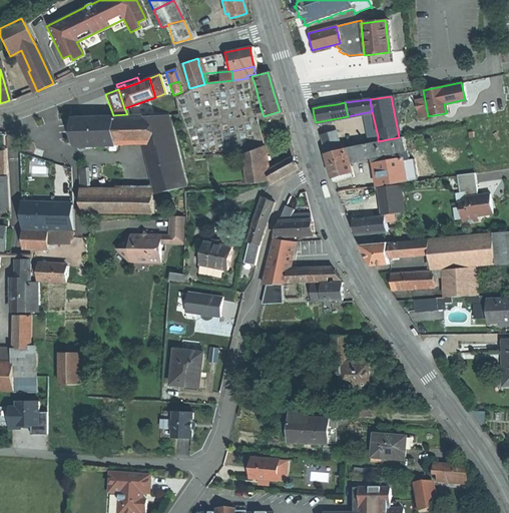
[(261,107),(252,110),(256,118),(264,116),(261,107)]
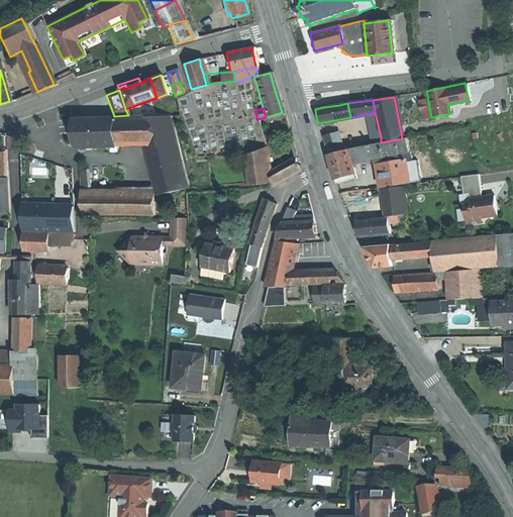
[(135,117),(114,118),(115,145),(142,144),(135,117)]
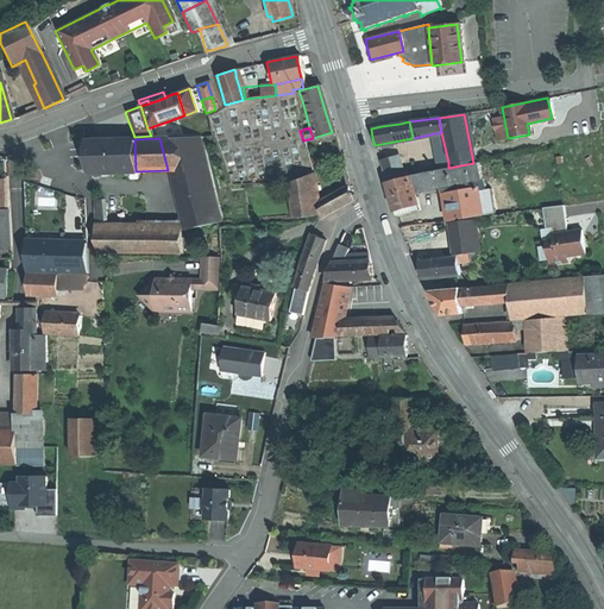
[(196,138),(159,138),(168,170),(183,230),(216,221),(196,138)]
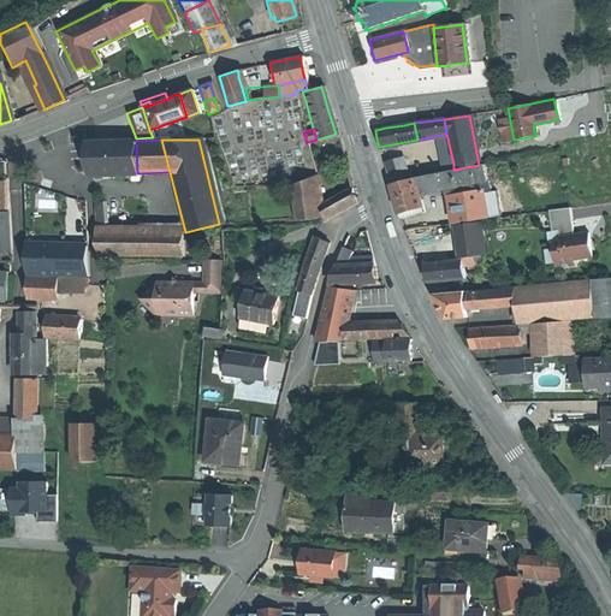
[(112,142),(87,142),(89,175),(137,173),(136,141),(112,142)]
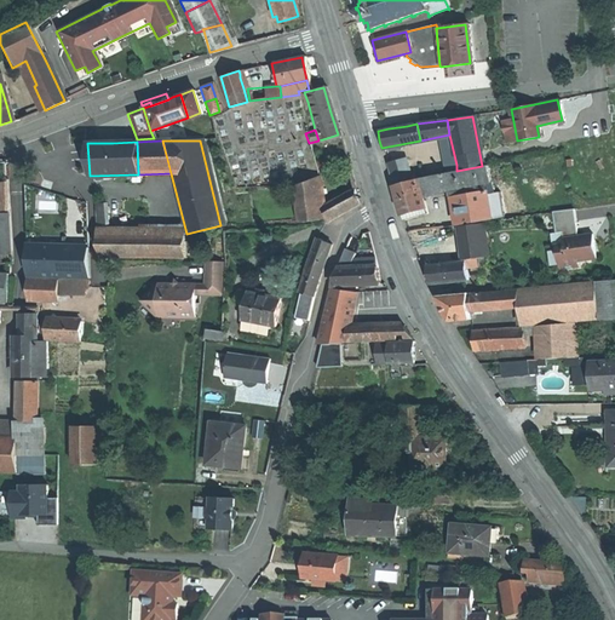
[(404,160),(386,164),(391,183),(408,179),(404,160)]
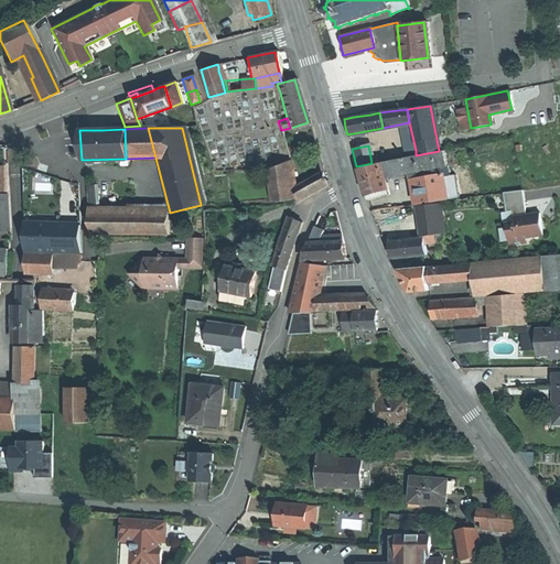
[(410,156),(399,159),(404,173),(408,172),(444,166),(441,151),(439,151),(416,155),(410,156)]
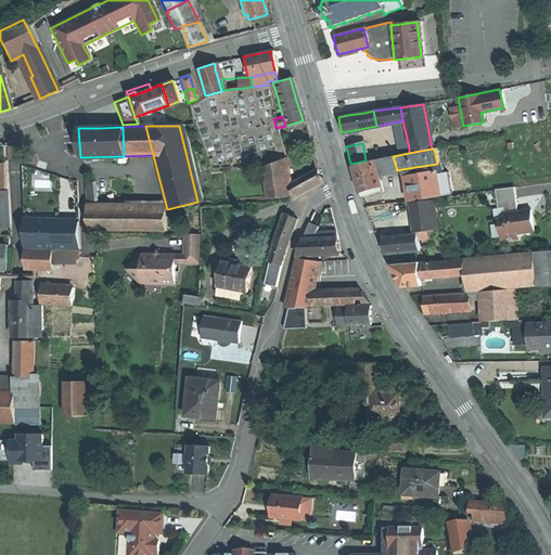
[(393,156),(372,159),(376,176),(397,170),(393,156)]
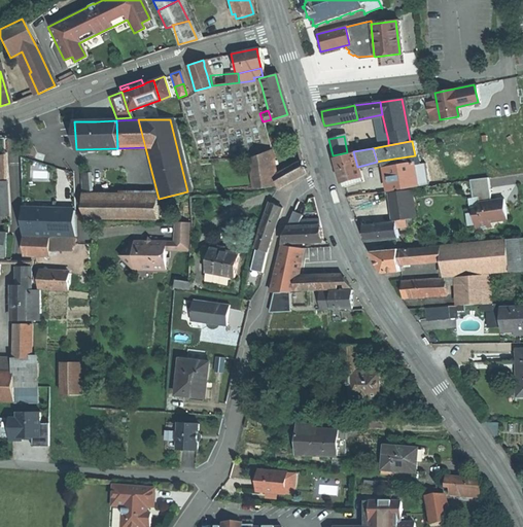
[(270,150),(247,157),(252,188),(275,185),(274,177),(270,150)]
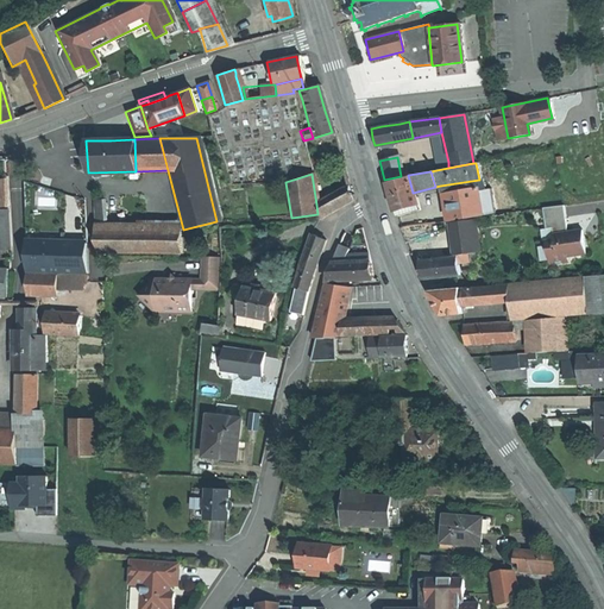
[(408,175),(385,182),(390,199),(394,215),(417,209),(413,193),(408,175)]
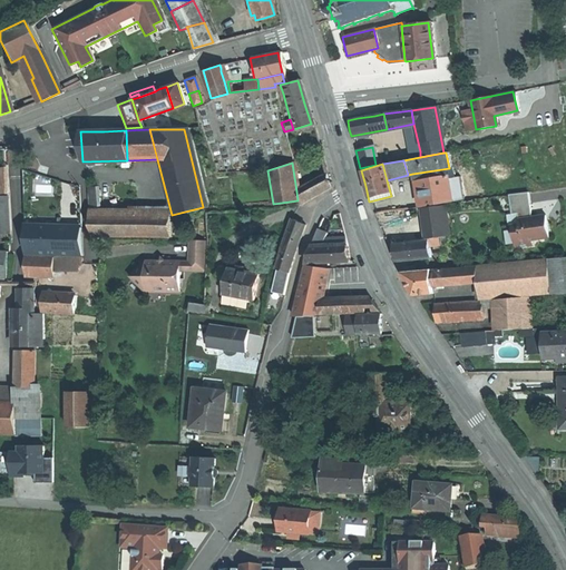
[(449,168),(412,174),(413,182),(442,176),(442,172),(449,170),(449,168)]
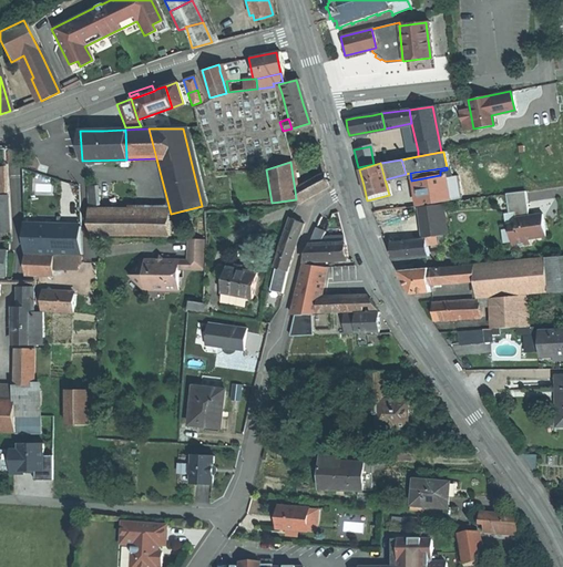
[(440,175),(411,181),(416,206),(448,202),(444,177),(448,176),(447,169),(440,171),(440,175)]
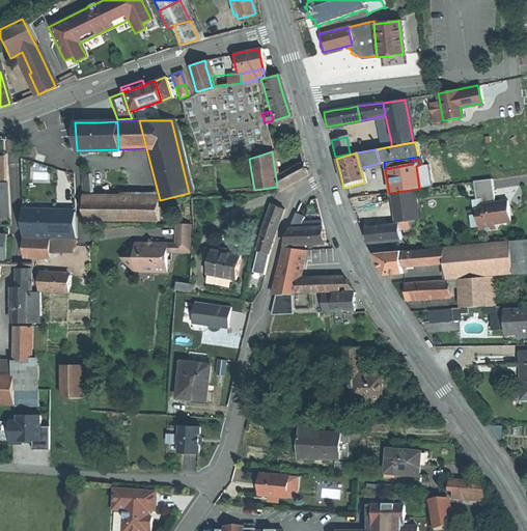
[(303,164),(276,178),(277,187),(277,190),(278,190),(306,174),(303,164)]
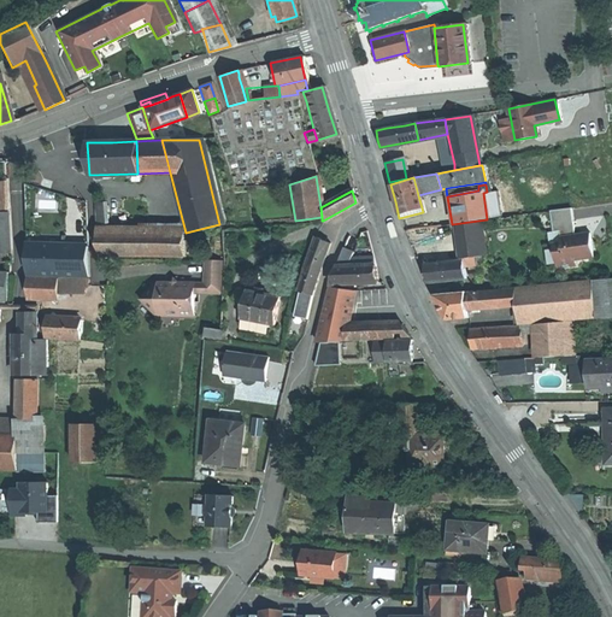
[(31,193),(22,194),(23,229),(42,228),(41,193),(31,193)]
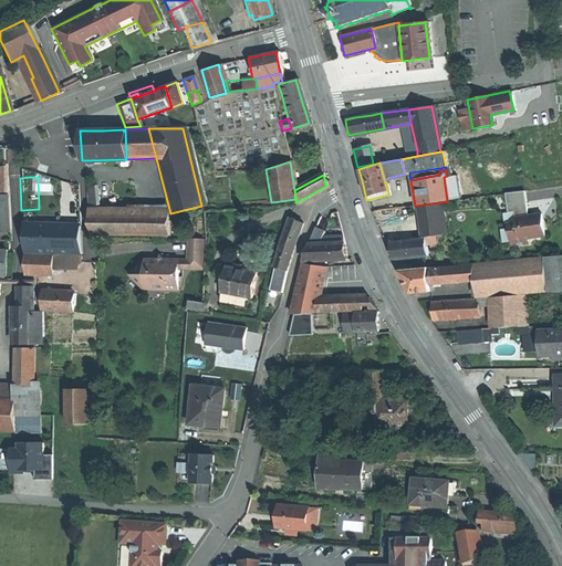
[(92,187),(84,187),(84,188),(87,211),(96,212),(95,197),(92,197),(92,187)]
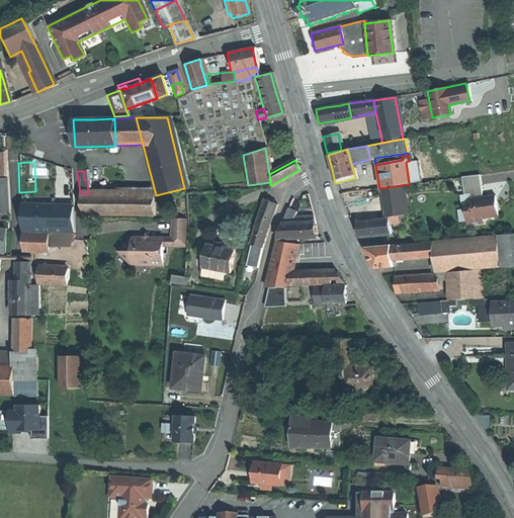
[(478,174),(460,177),(462,194),(468,194),(469,204),(462,204),(465,225),(481,223),(480,218),(496,216),(494,202),(493,195),(481,197),(478,174)]
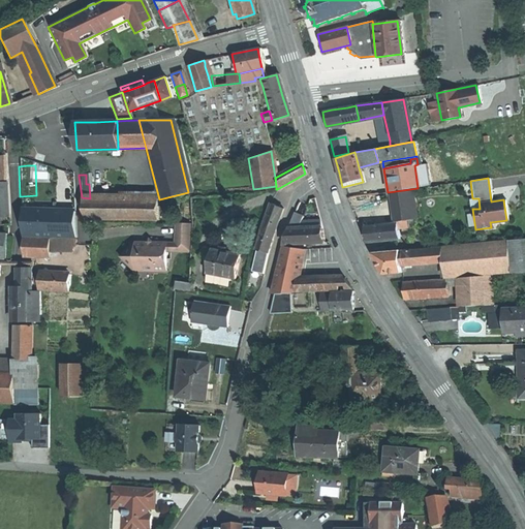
[(410,191),(391,193),(394,220),(394,221),(403,220),(413,219),(410,191)]
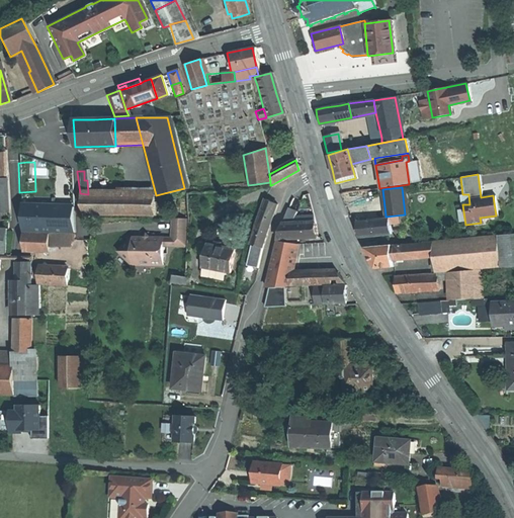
[(35,191),(19,192),(20,205),(36,206),(35,191)]
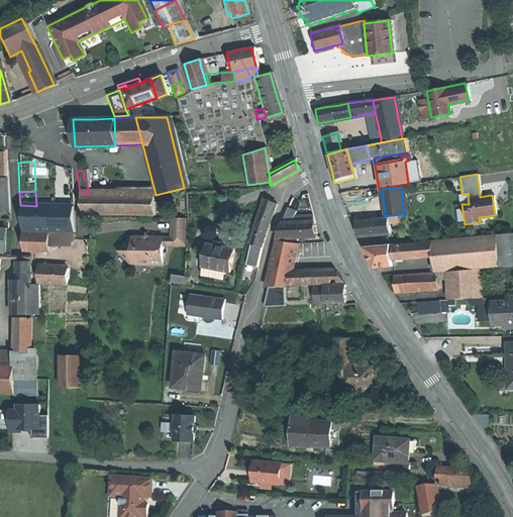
[(88,194),(80,193),(81,214),(151,215),(151,195),(88,194)]
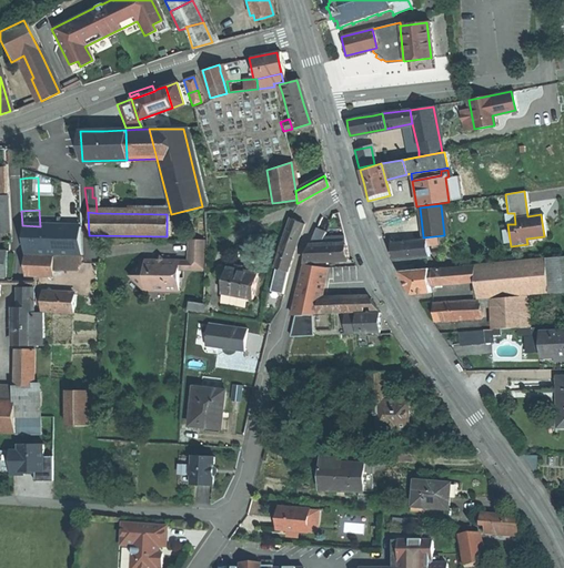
[(302,224),(291,219),(280,245),(292,250),(302,224)]
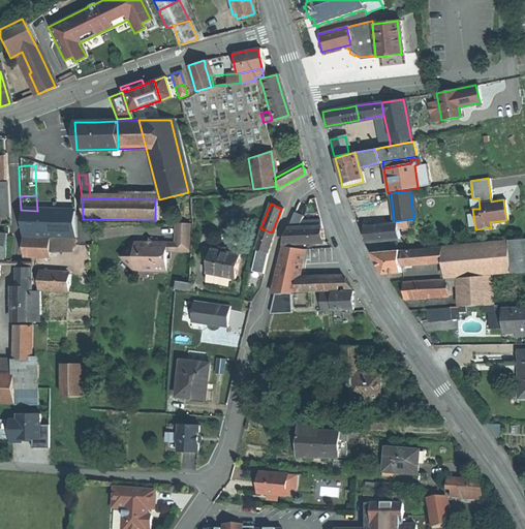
[(37,211),(21,210),(22,236),(73,238),(72,212),(37,211)]
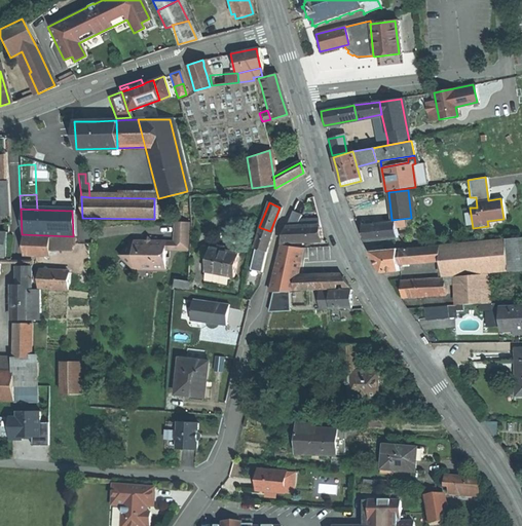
[(389,222),(385,222),(387,237),(394,237),(393,226),(392,220),(392,219),(389,220),(389,222)]
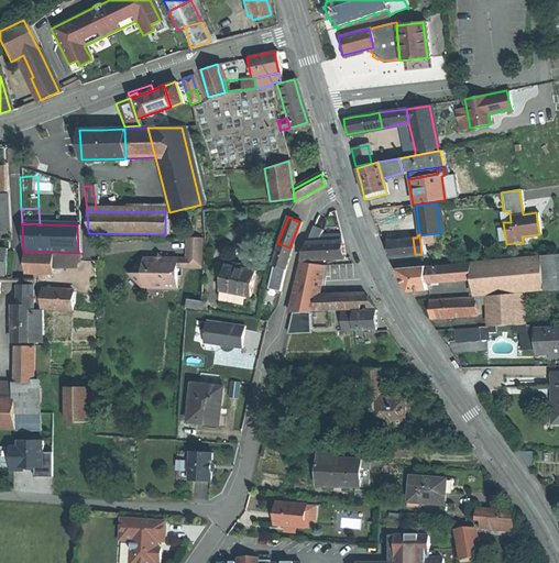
[(200,236),(183,236),(183,258),(183,266),(199,267),(200,236)]
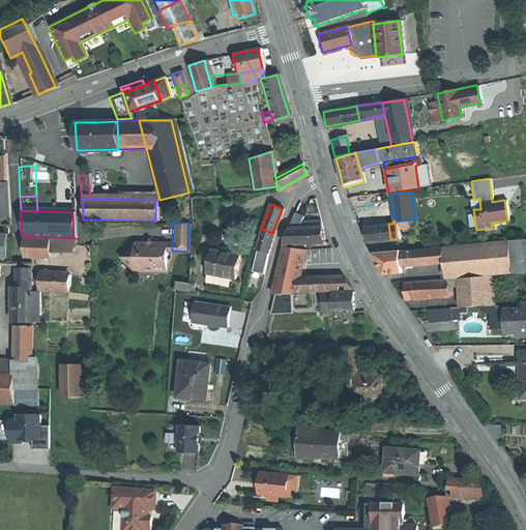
[(388,224),(362,227),(363,234),(364,242),(390,239),(388,224)]
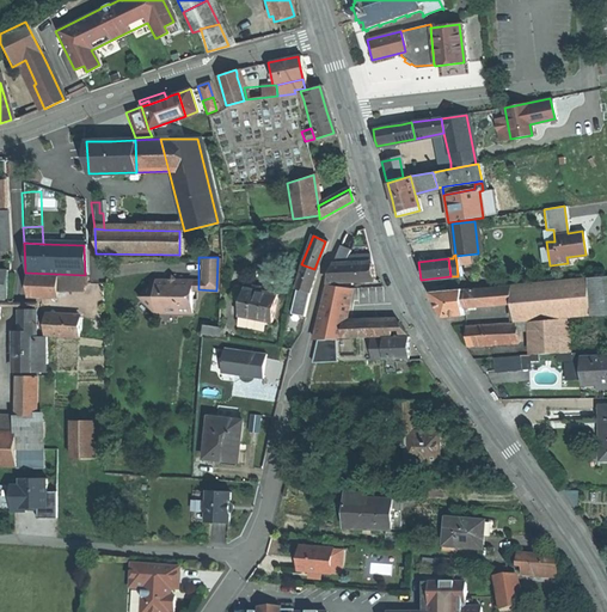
[(369,263),(347,264),(345,281),(372,280),(371,271),(369,263)]
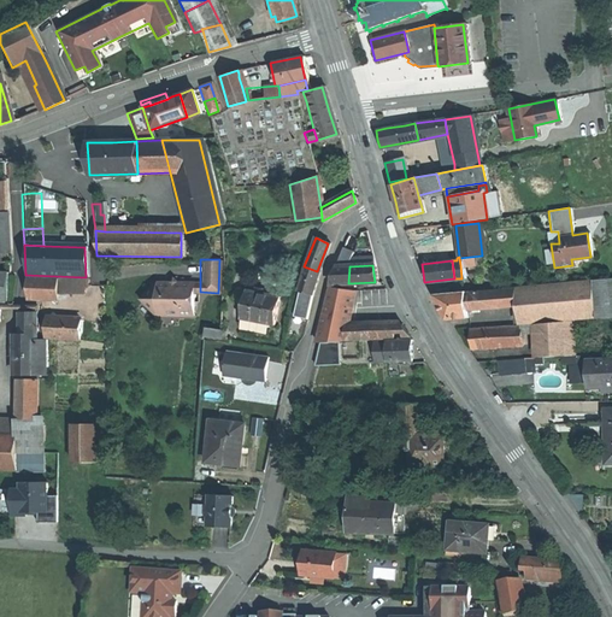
[(317,271),(304,266),(296,291),(310,295),(313,285),(317,271)]
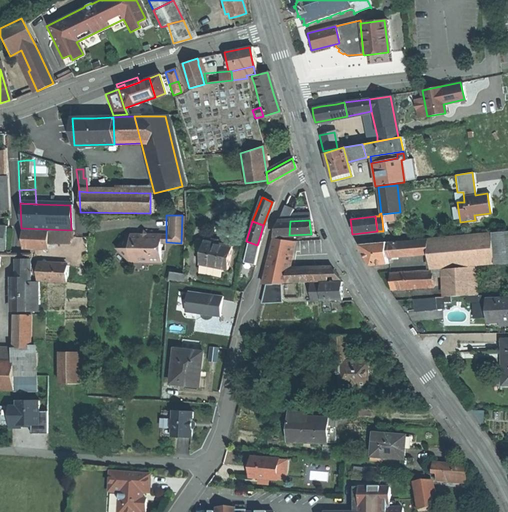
[(290,221),(277,221),(272,236),(289,235),(290,221)]
